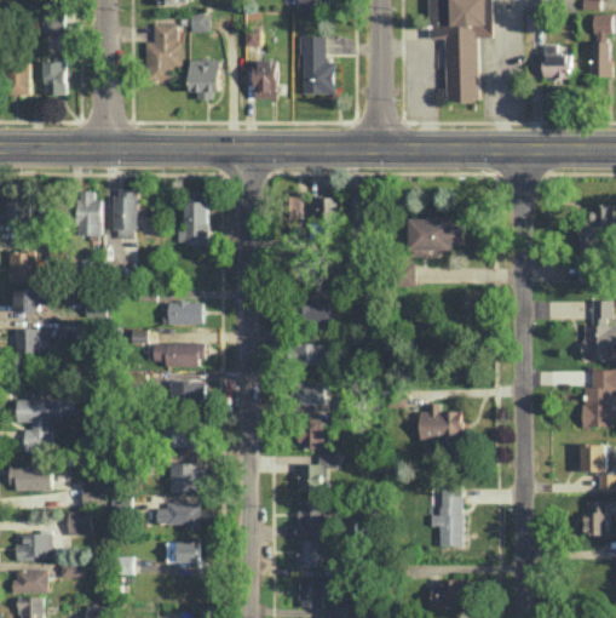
[(327,0),(297,0),(297,10),(327,9),(327,0)]
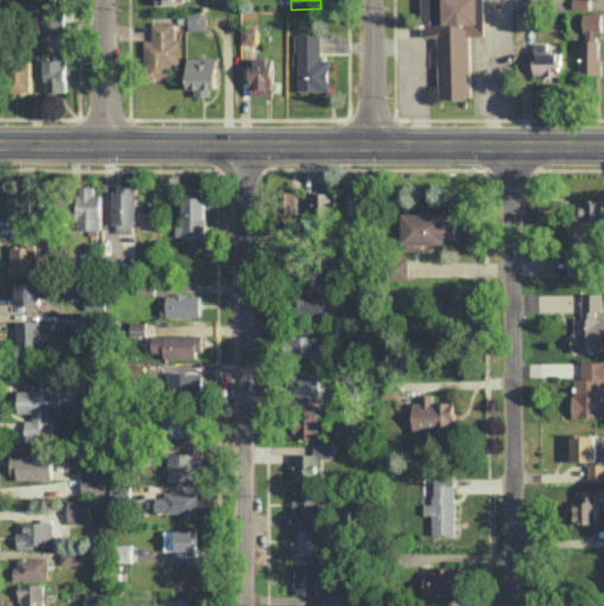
[(436,100),(468,100),(466,37),(482,37),(481,0),(418,0),(419,38),(436,37),(436,100)]
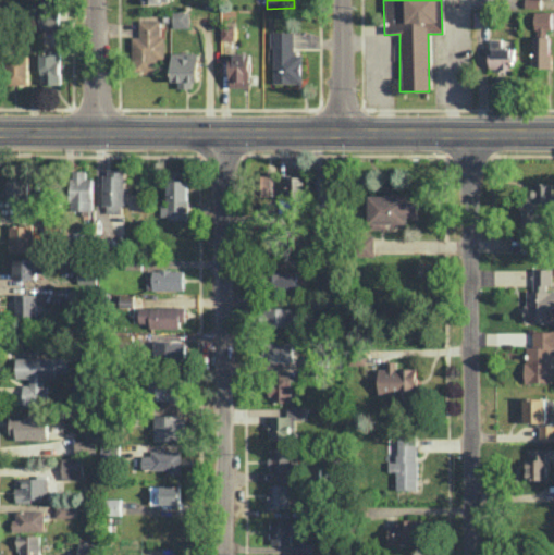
[(57,32),(57,12),(36,12),(35,32),(57,32)]
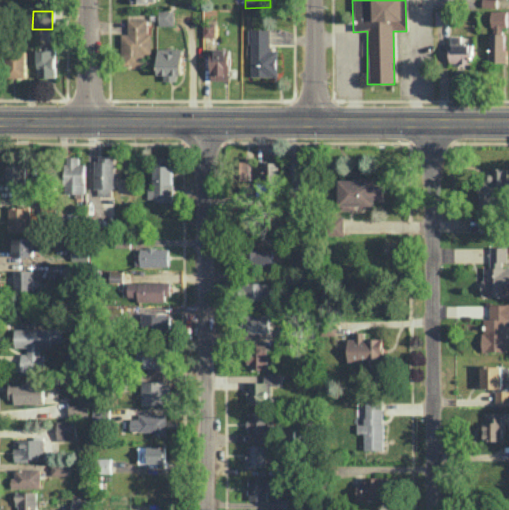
[(432,11),(433,26),(447,26),(447,11),(432,11)]
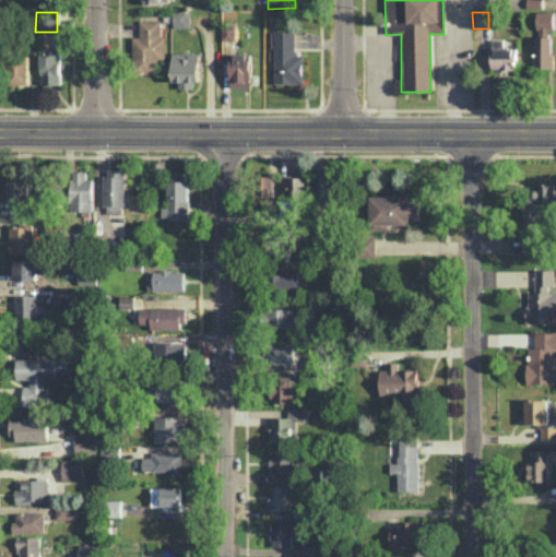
[(534,30),(551,30),(551,13),(534,13),(534,30)]
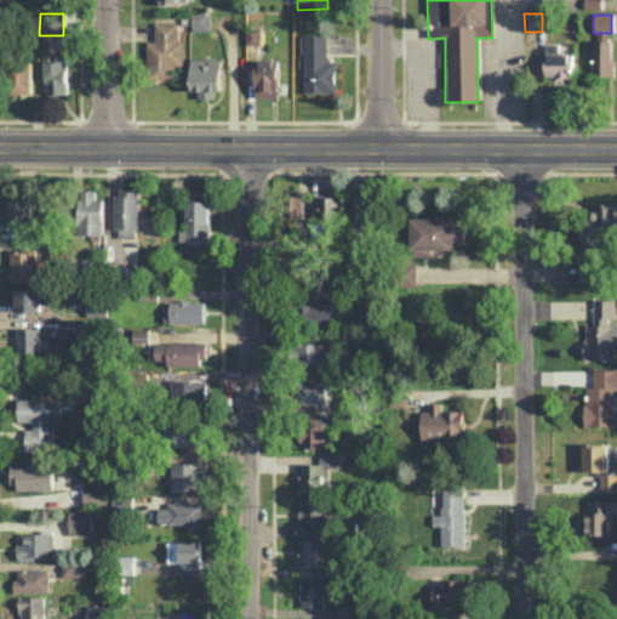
[(178,23),(152,24),(153,41),(144,41),(144,84),(170,84),(170,67),(178,67),(178,23)]
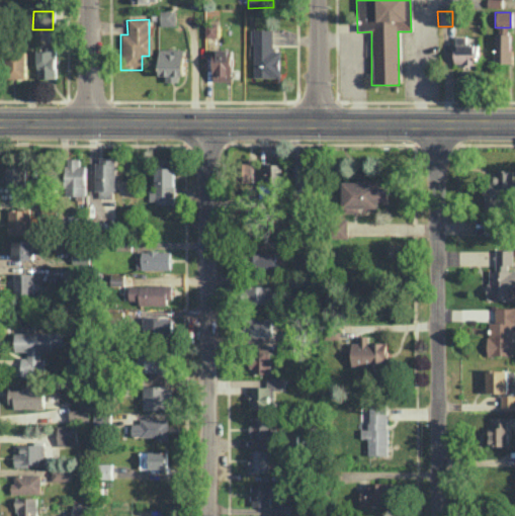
[(203,38),(215,38),(215,24),(202,24),(203,38)]
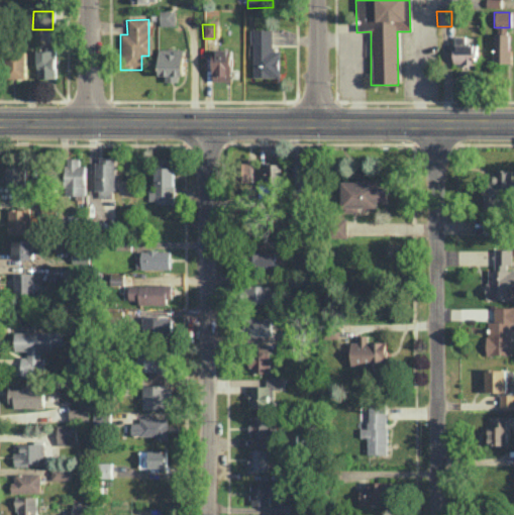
[(251,79),(278,78),(278,52),(270,52),(270,30),(250,30),(251,79)]
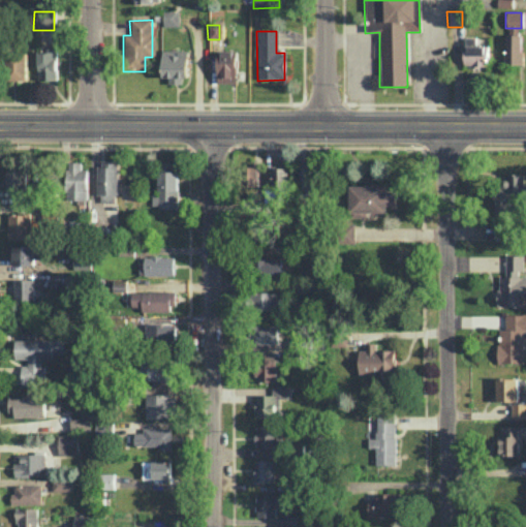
[(520,66),(520,36),(503,36),(503,65),(520,66)]
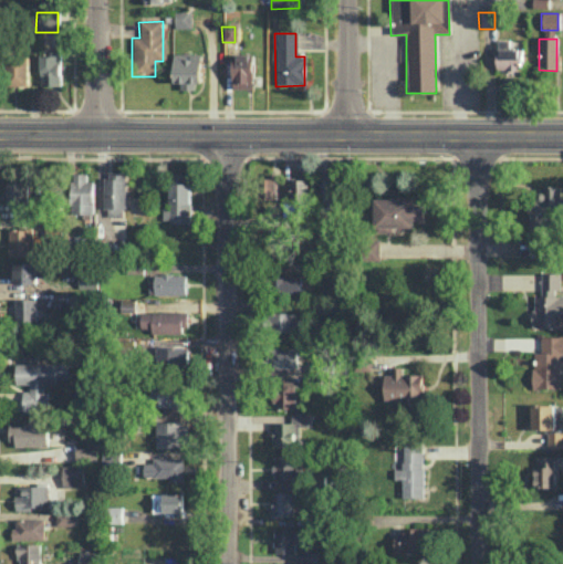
[(520,72),(520,50),(494,51),(494,72),(520,72)]
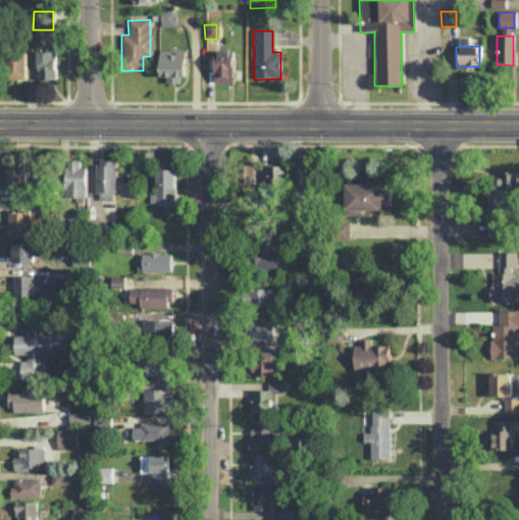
[(36,81),(54,81),(54,50),(36,50),(36,81)]
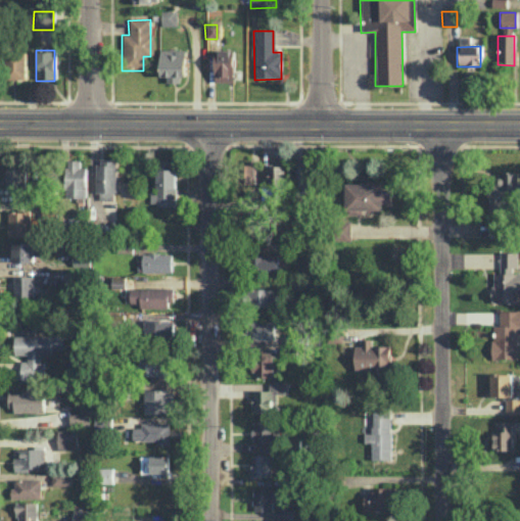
[(160,84),(183,84),(183,51),(160,51),(160,84)]
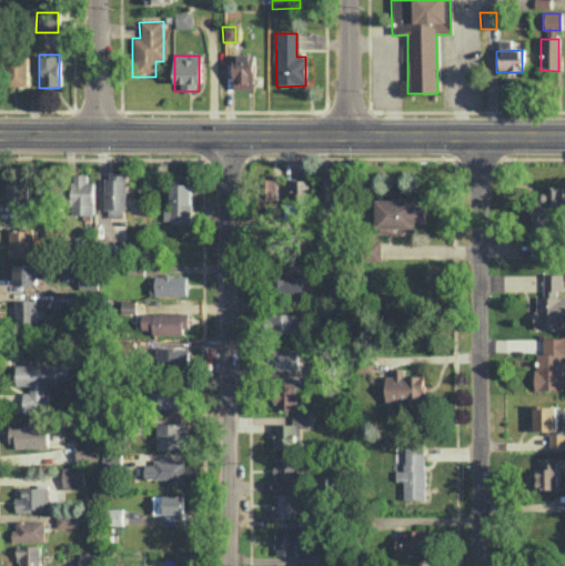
[(253,90),(252,56),(231,57),(232,91),(253,90)]
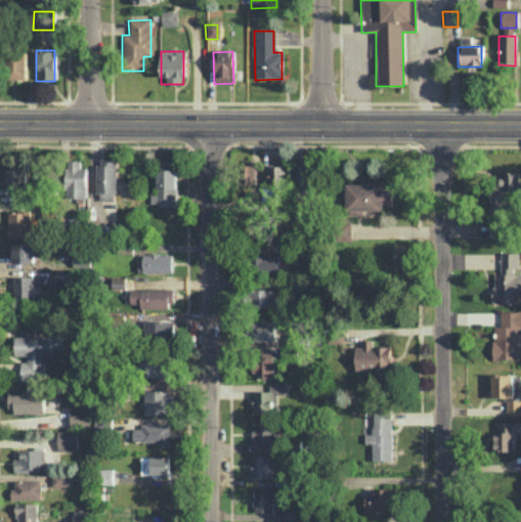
[(25,80),(24,57),(6,57),(6,81),(25,80)]
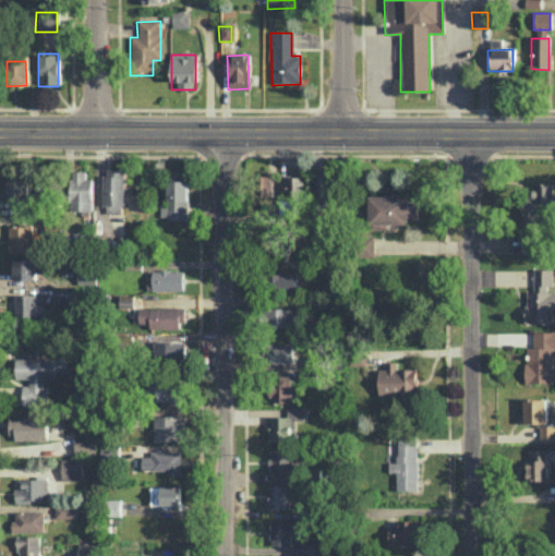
[(91,212),(91,179),(84,180),(84,172),(69,172),(69,213),(91,212)]
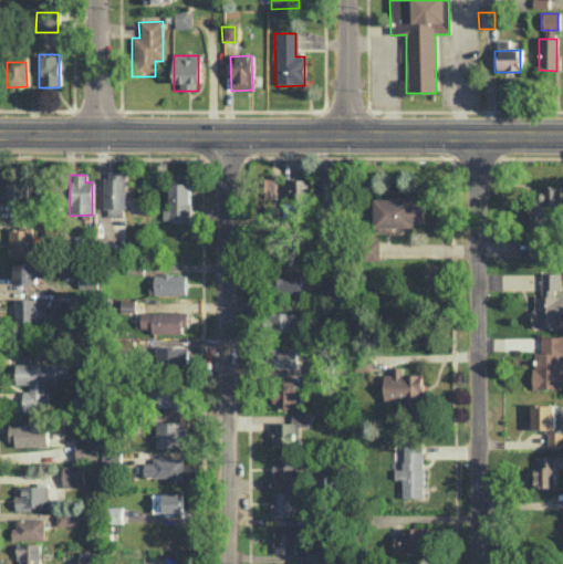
[(124,176),(103,175),(102,217),(123,218),(124,176)]
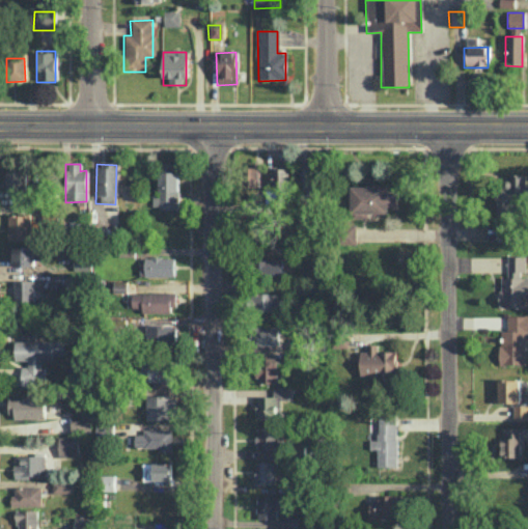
[(318,196),(317,167),(301,167),(302,197),(318,196)]
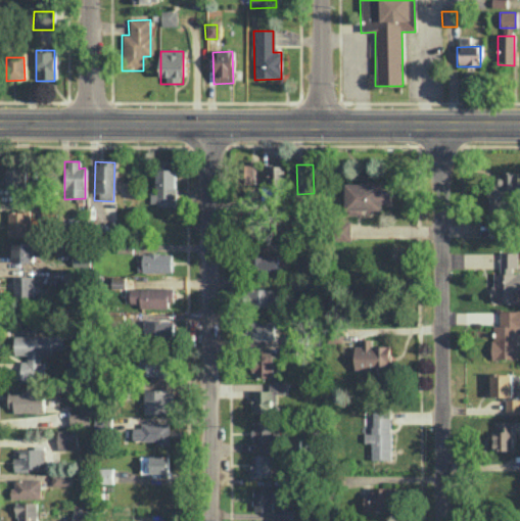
[(284,167),(265,166),(264,186),(283,187),(284,167)]
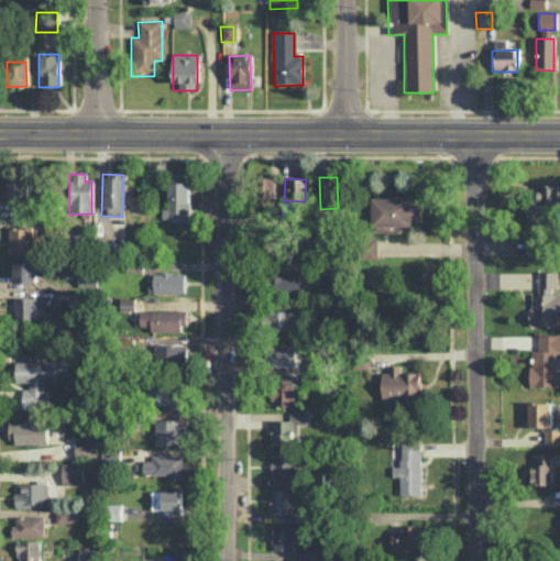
[(274,199),(273,179),(256,179),(256,200),(274,199)]
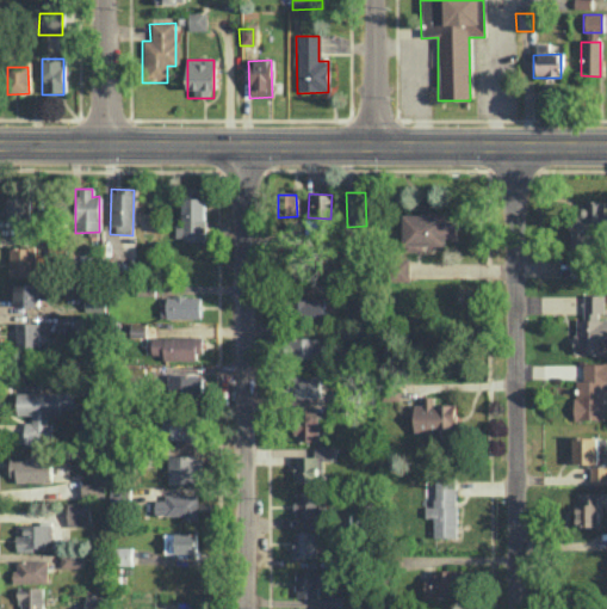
[(6,220),(29,220),(28,197),(6,198),(6,220)]
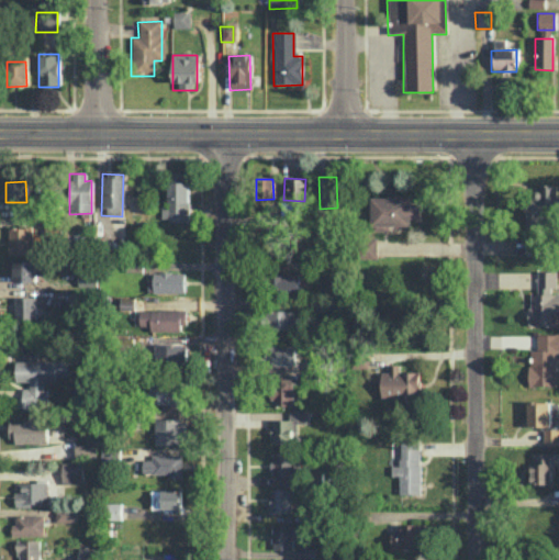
[(187,223),(188,183),(167,182),(166,208),(159,208),(159,222),(187,223)]
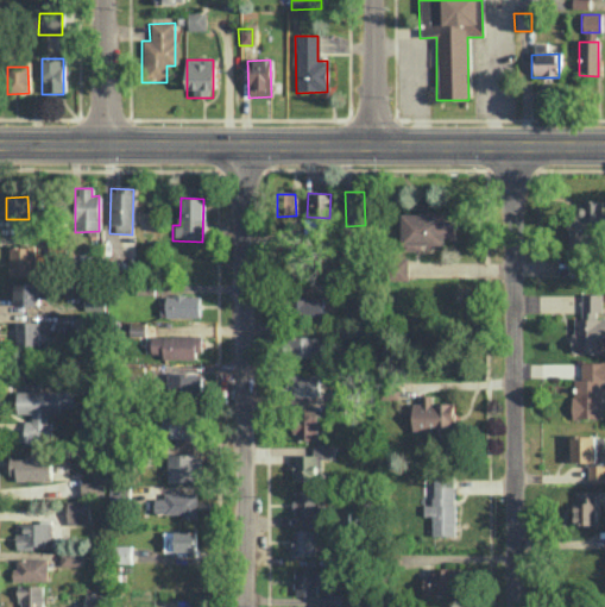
[(568,245),(602,244),(600,201),(581,202),(581,211),(567,212),(568,245)]
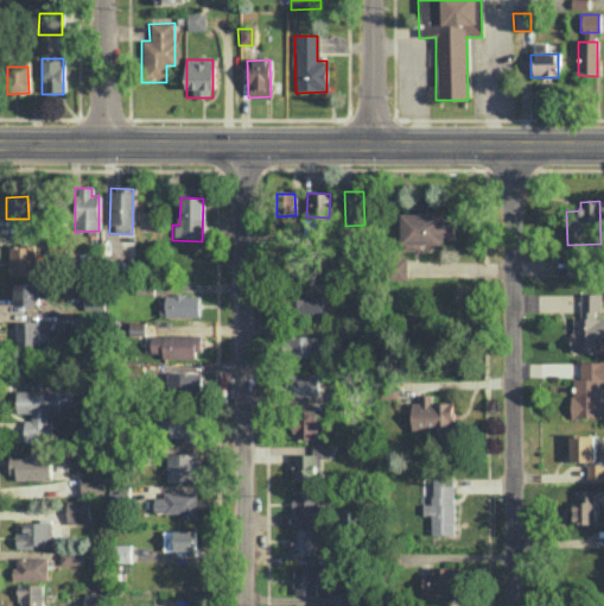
[(400,246),(442,245),(442,239),(452,239),(452,222),(442,222),(442,214),(399,215),(400,246)]
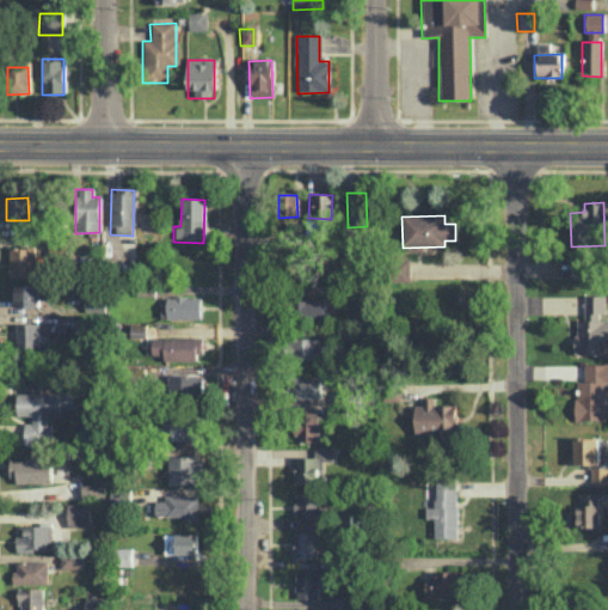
[(7,250),(8,279),(34,278),(34,249),(7,250)]
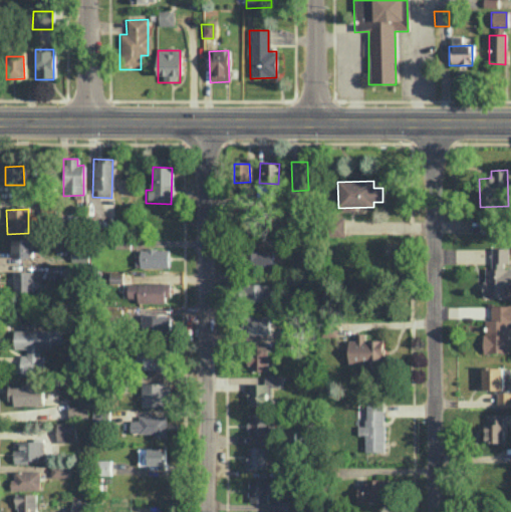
[(342,237),(342,220),(328,220),(328,237),(342,237)]
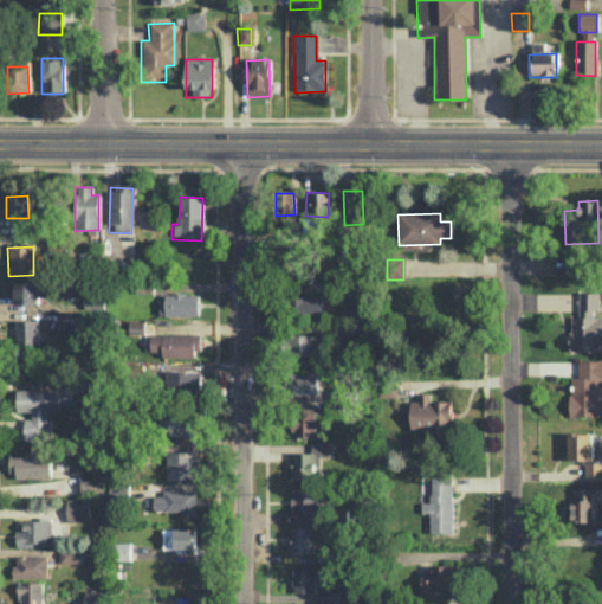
[(38,306),(37,282),(13,282),(13,306),(38,306)]
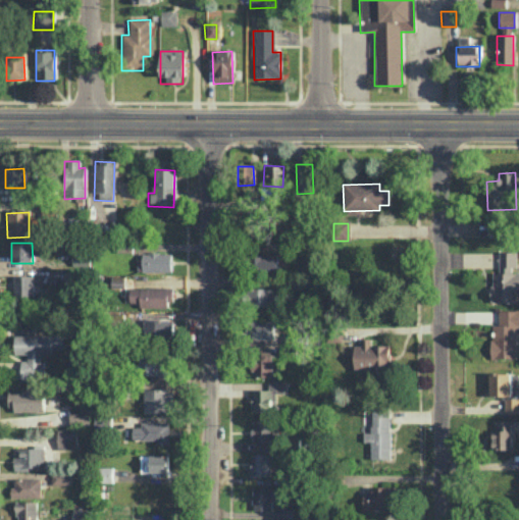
[(70,267),(89,267),(88,251),(70,252),(70,267)]
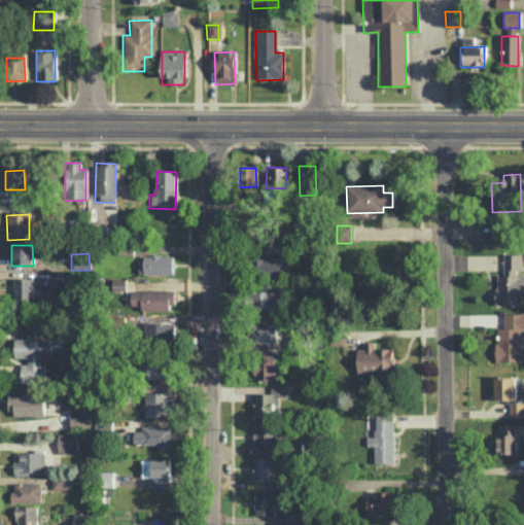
[(142,276),(172,275),(171,255),(141,256),(142,276)]
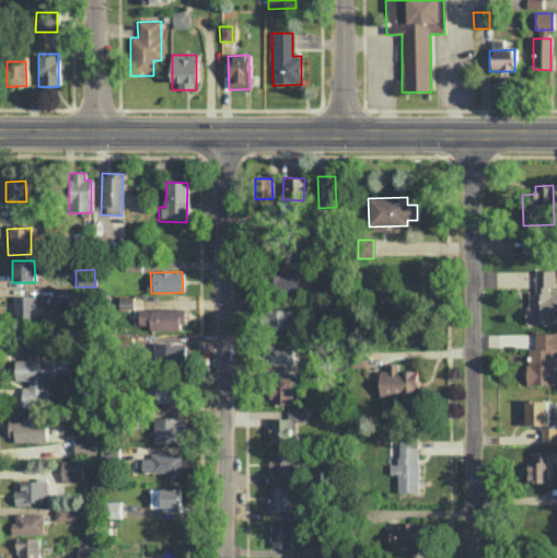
[(534,291),(553,291),(552,271),(533,271),(534,291)]
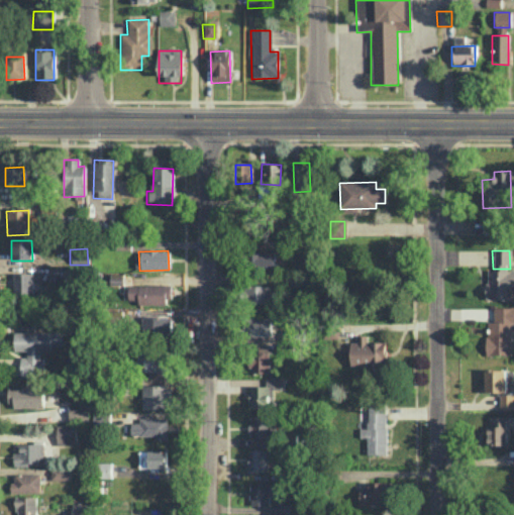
[(273,271),(274,253),(250,253),(249,270),(273,271)]
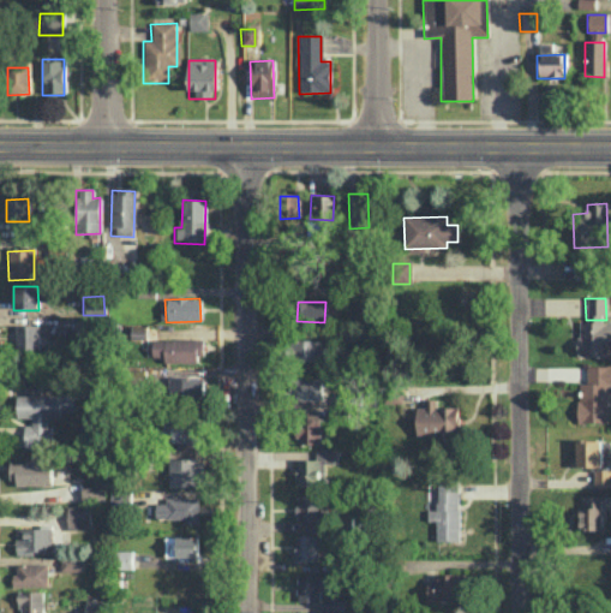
[(605,357),(605,349),(610,349),(610,322),(576,322),(576,357),(605,357)]
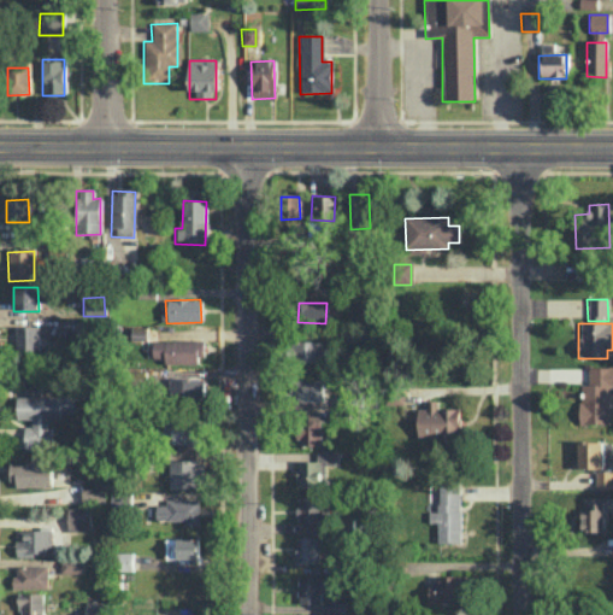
[(37,327),(15,328),(15,355),(37,355),(37,327)]
